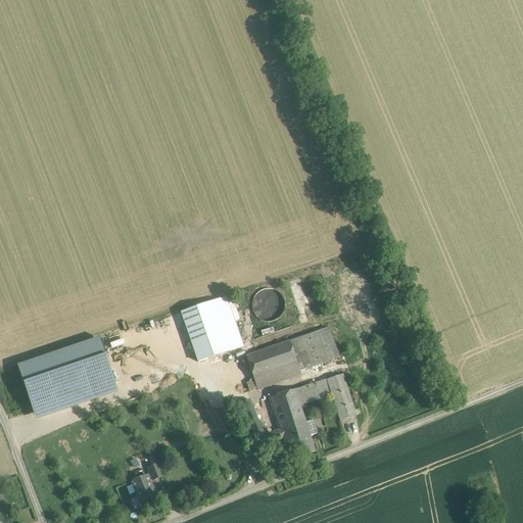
[(282,312),(283,305),(282,299),(278,294),(273,290),(267,289),(260,291),(255,294),(251,299),(250,306),(251,313),(255,318),(260,321),(267,323),(273,321),(279,318),(282,312)]
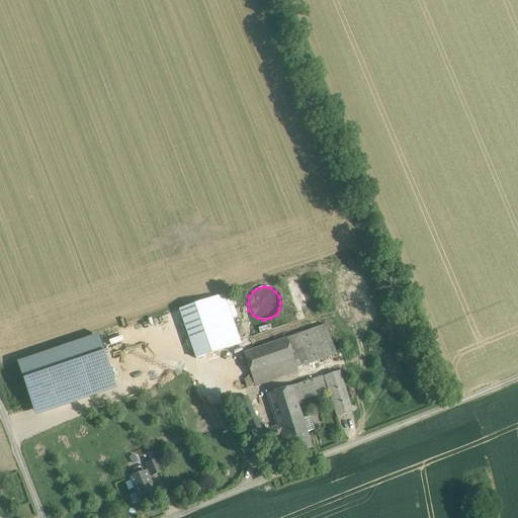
[(225,297),(224,294),(179,311),(195,358),(240,344),(232,318),(225,297)]
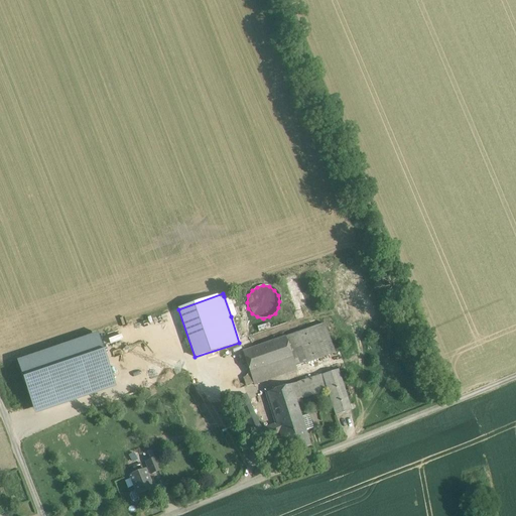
[(231,294),(224,296),(231,316),(237,314),(231,294)]
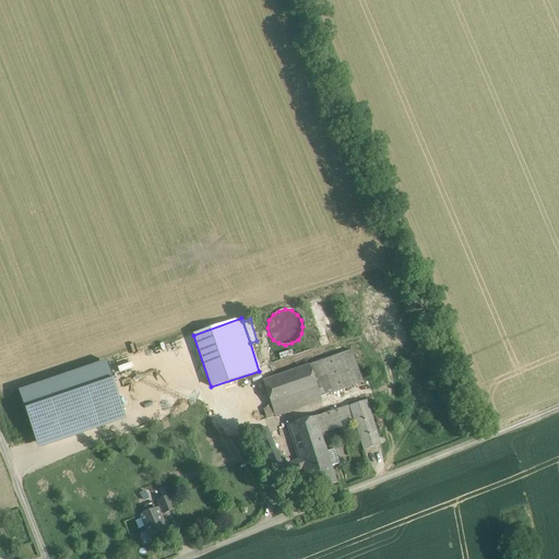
[(363,382),(351,351),(339,355),(351,387),(363,382)]
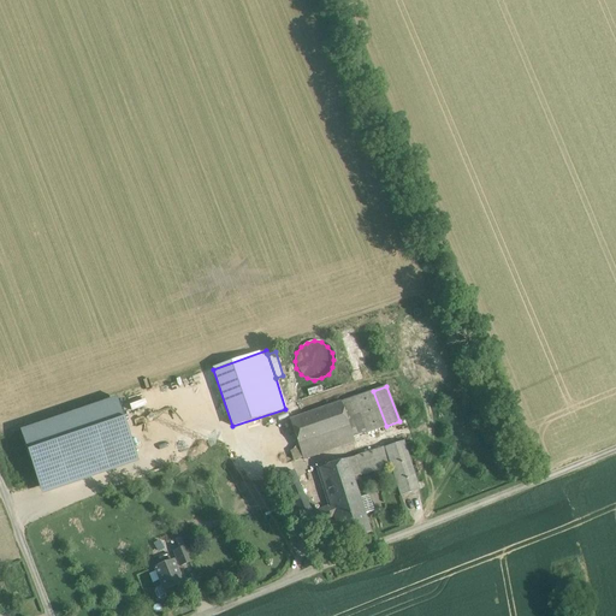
[(373,391),(341,402),(353,438),(386,426),(373,391)]
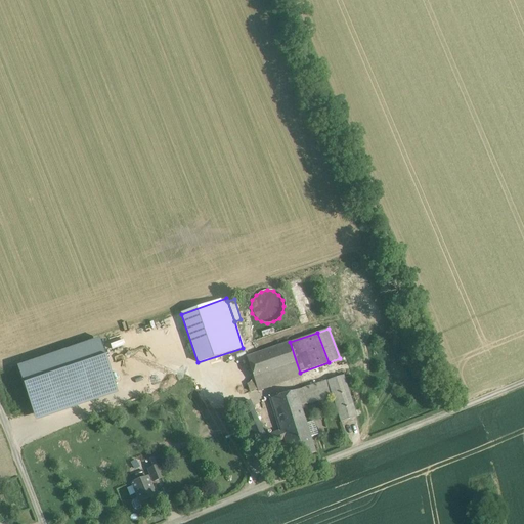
[(17,369),(37,421),(119,393),(100,342),(17,369)]
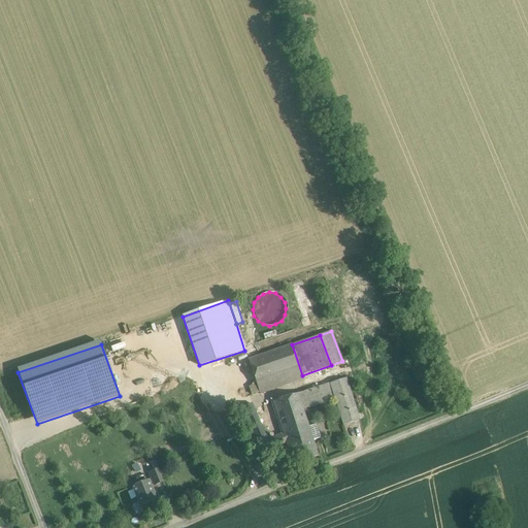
[(292,344),(249,360),(260,394),(303,378),(302,375),(292,344)]
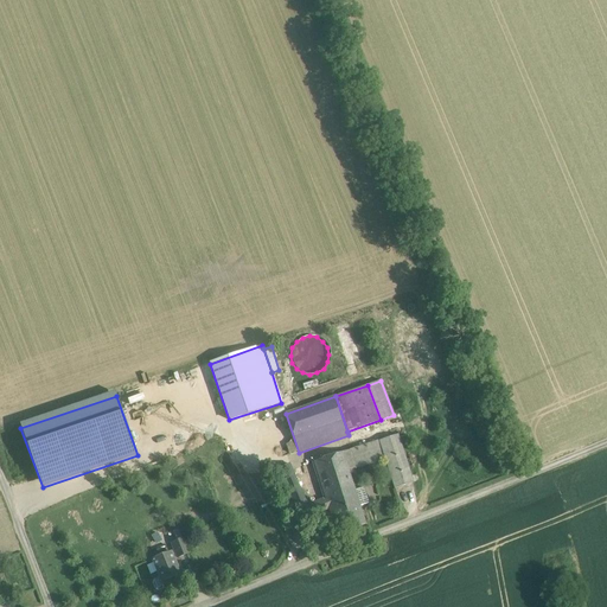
[(395,426),(397,435),(398,435),(407,433),(403,423),(395,426)]
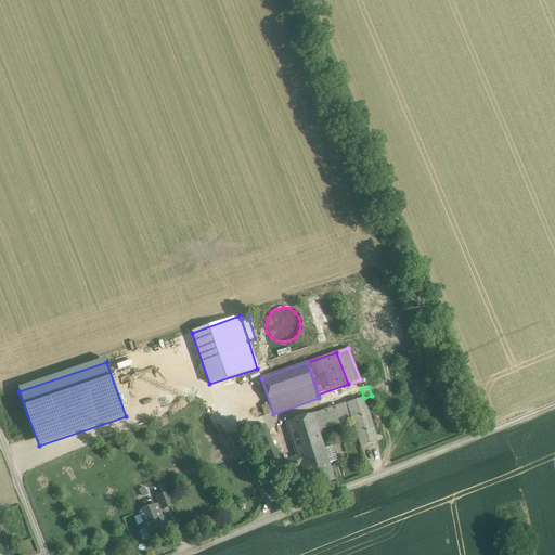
[(363,398),(320,413),(324,428),(324,429),(351,421),(361,447),(377,441),(364,398),(363,398)]
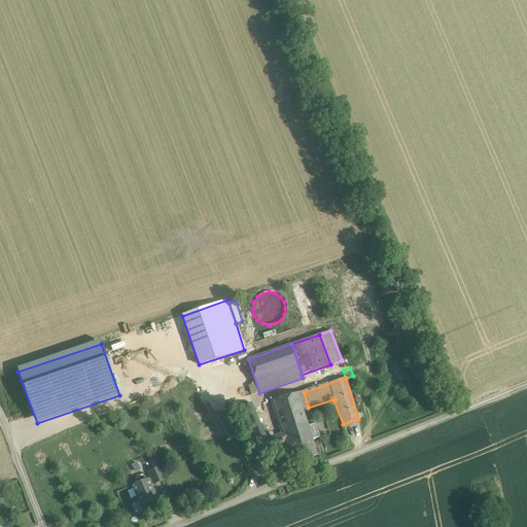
[(304,392),(273,401),(283,432),(284,438),(299,434),(296,427),(307,424),(304,412),(303,409),(305,408),(308,407),(304,392)]
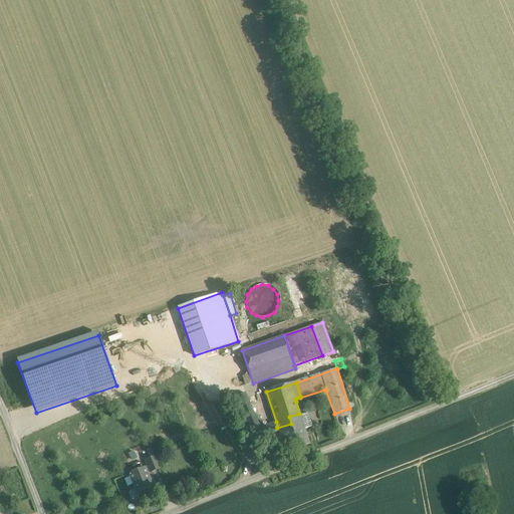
[(276,422),(260,428),(245,393),(233,399),(245,425),(247,424),(254,439),(263,435),(264,438),(279,432),(277,428),(276,422)]
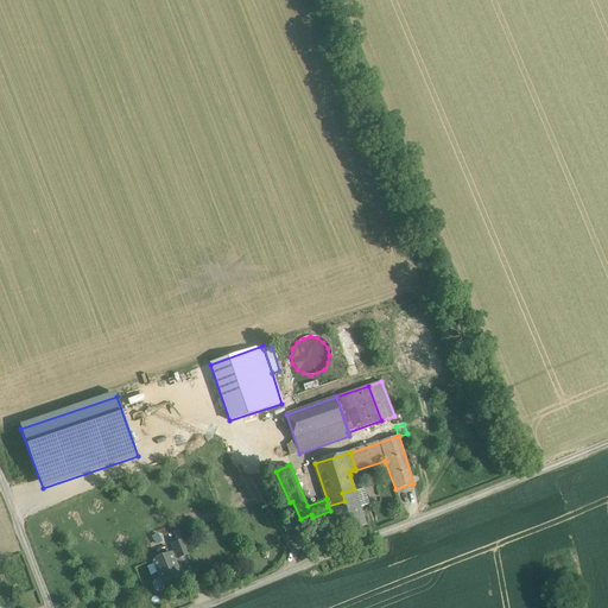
[(366,488),(355,492),(360,507),(371,504),(366,488)]
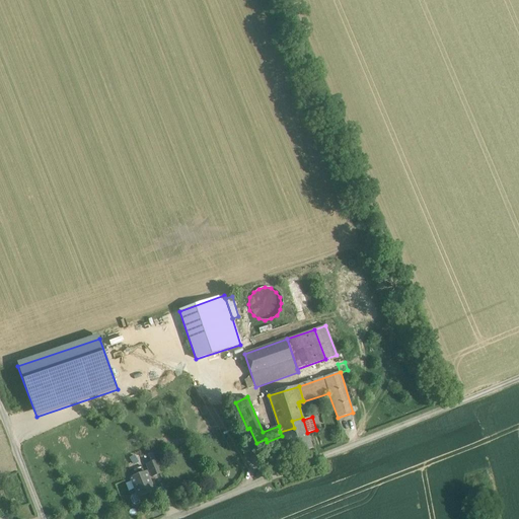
[(302,418),(292,421),(294,428),(280,432),(282,436),(288,455),(312,448),(307,433),(303,420),(302,418)]
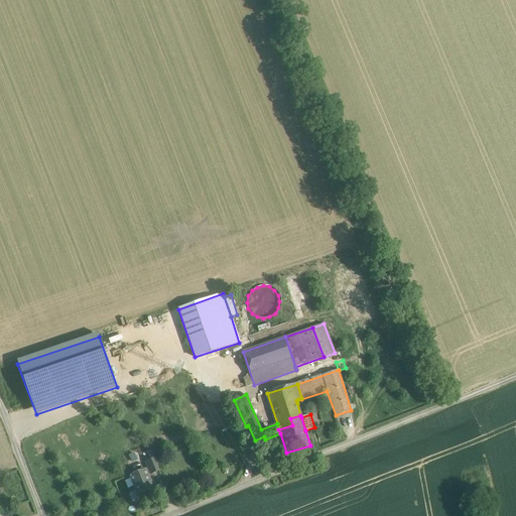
[(155,459),(146,462),(151,475),(160,471),(155,459)]
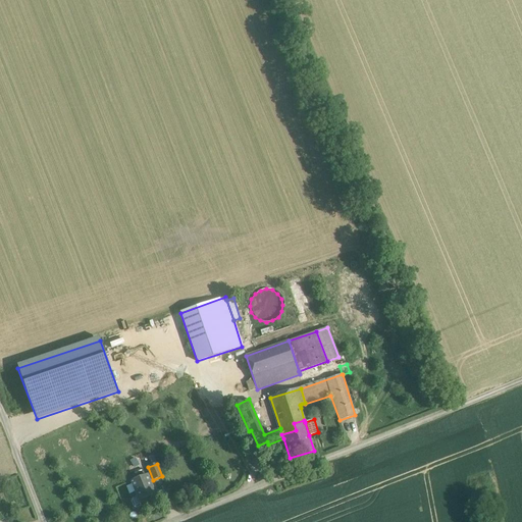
[(154,491),(147,475),(131,481),(137,497),(132,499),(131,501),(134,508),(136,509),(141,507),(159,500),(156,490),(154,491)]
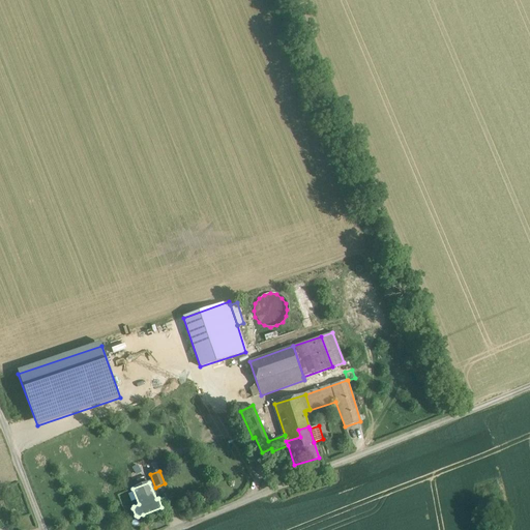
All buildings are outlined.
